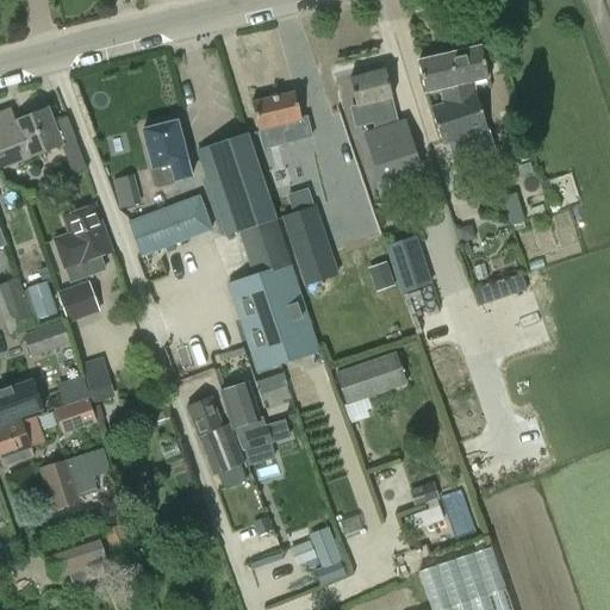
[(468,137),(478,166),(497,160),(487,131),(489,131),(472,82),(489,78),(481,47),(449,55),(459,98),(452,100),(465,138),(468,137)]
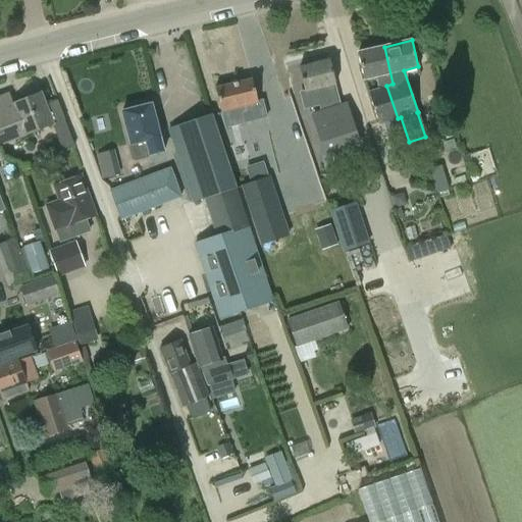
[(392,147),(409,142),(401,117),(398,118),(386,86),(393,84),(384,47),(357,53),(363,80),(377,76),(379,89),(368,93),(378,125),(383,123),(392,147)]
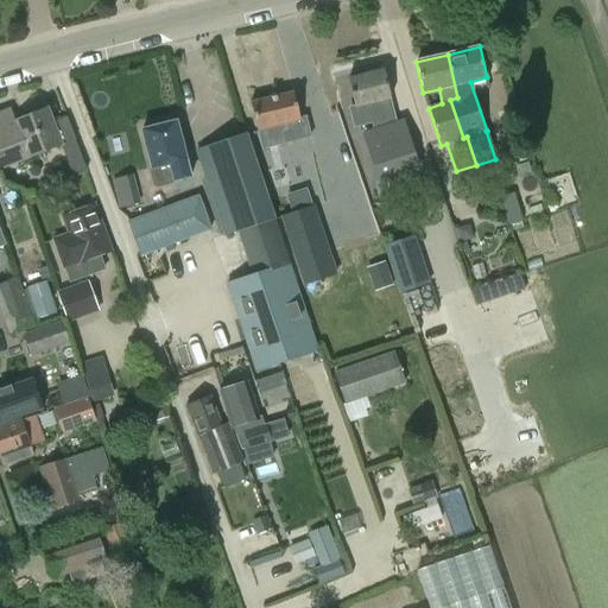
[(348,77),(354,107),(349,108),(354,127),(377,121),(377,119),(393,115),(382,69),(348,77)]
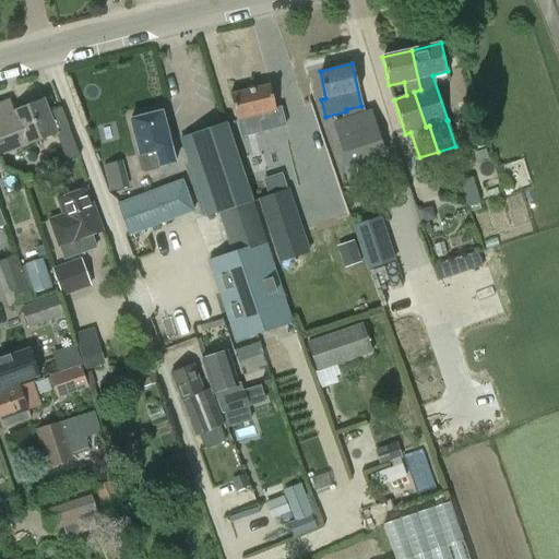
[(280,125),(269,84),(229,95),(236,120),(261,114),(265,128),(280,125)]
